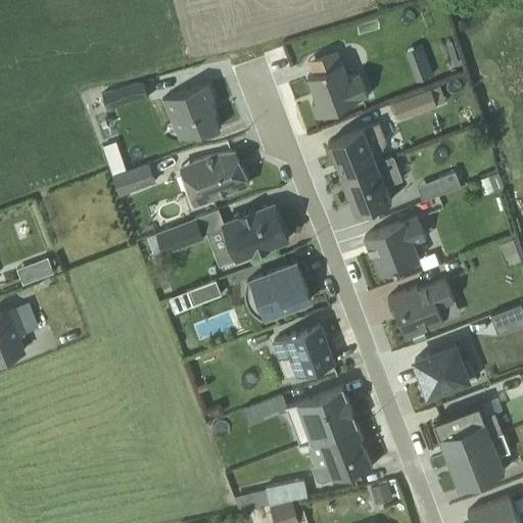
[(406,45),(418,75),(434,68),(423,38),(406,45)]
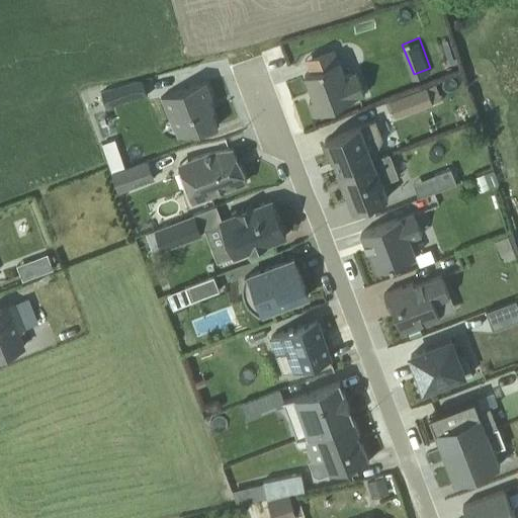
[(317,110),(347,98),(347,99),(364,92),(356,71),(344,75),(332,45),(306,55),(311,69),(307,70),(316,93),(311,95),(317,110)]
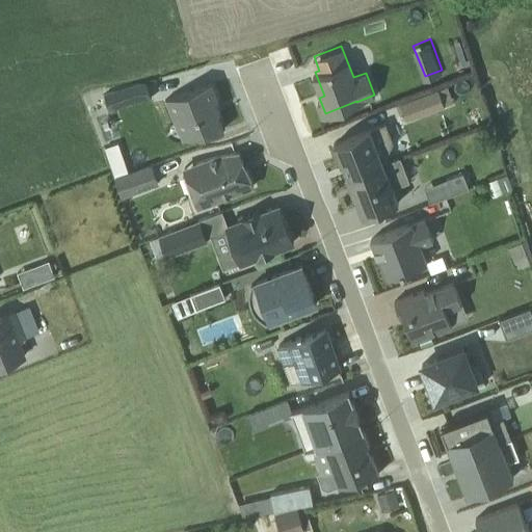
[(104,88),(109,107),(150,95),(144,76),(104,88)]
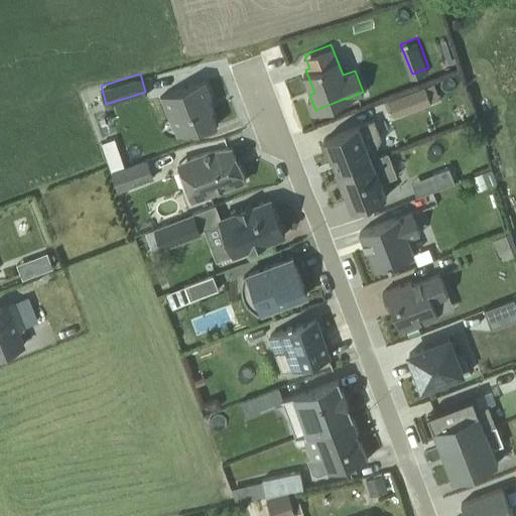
[(389,92),(396,113),(440,98),(433,77),(389,92)]
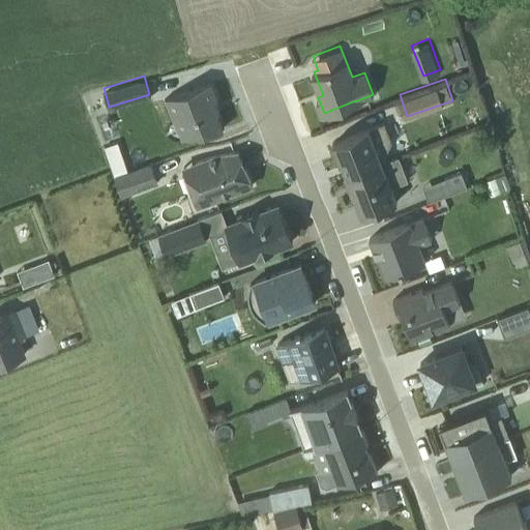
[(212,80),(166,97),(181,141),(226,124),(215,96),(218,95),(212,80)]
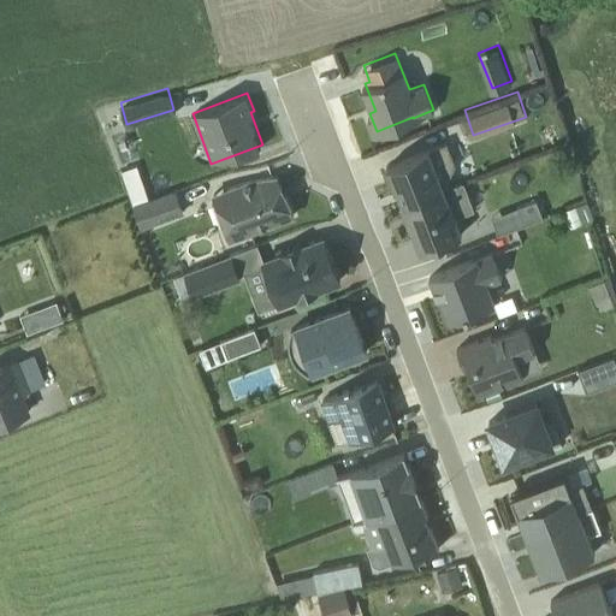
[(388,163),(403,203),(449,187),(445,176),(454,163),(446,140),(388,163)]
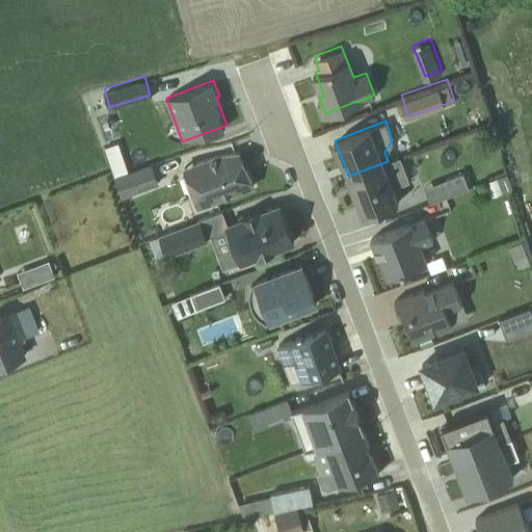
[(240,150),(183,171),(196,207),(254,185),(240,150)]
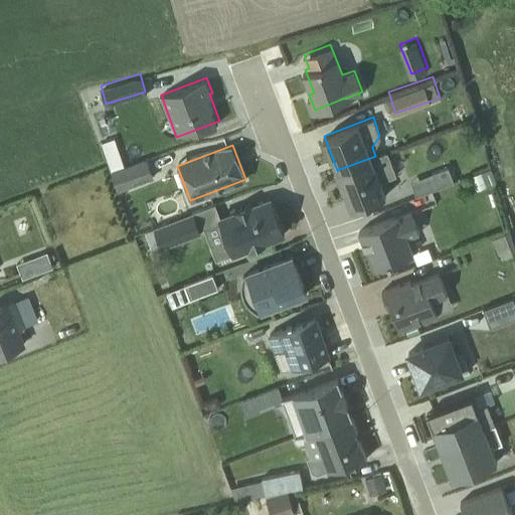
[(337,170),(351,206),(389,191),(383,178),(397,173),(388,150),(375,156),(337,170)]
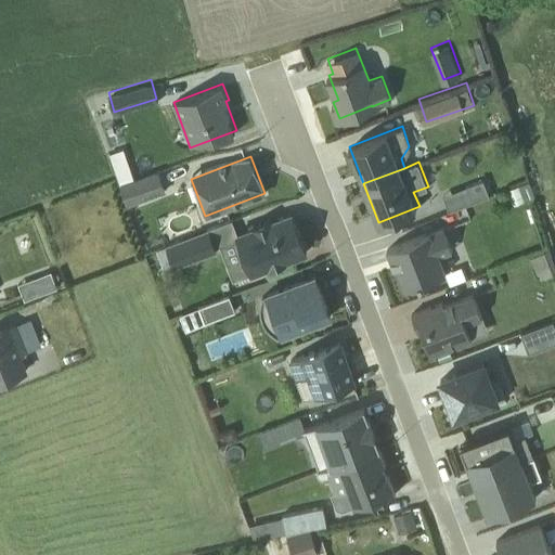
[(147,172),(144,163),(114,172),(117,182),(147,172)]
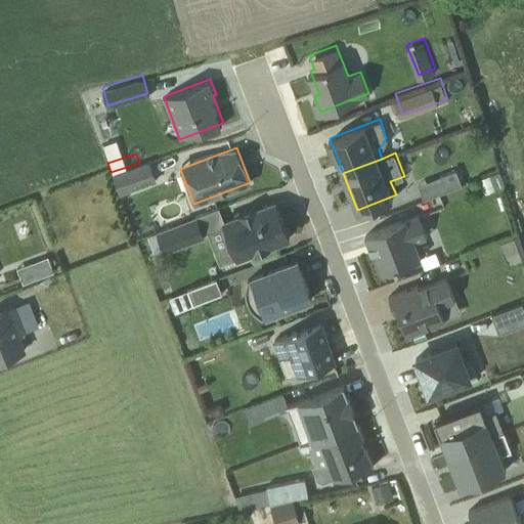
[(156,183),(148,164),(112,177),(119,197),(156,183)]
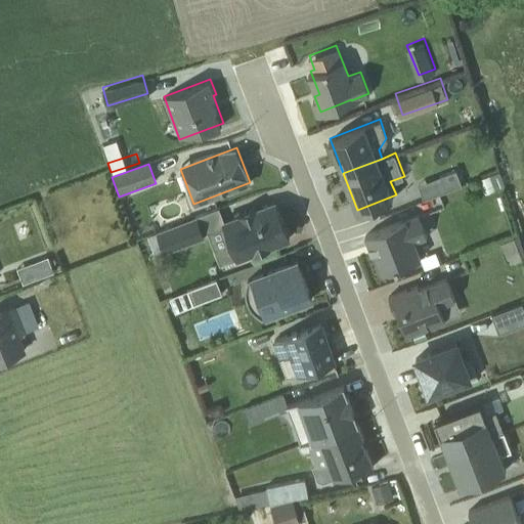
[(423,191),(462,183),(459,168),(420,176),(423,191)]
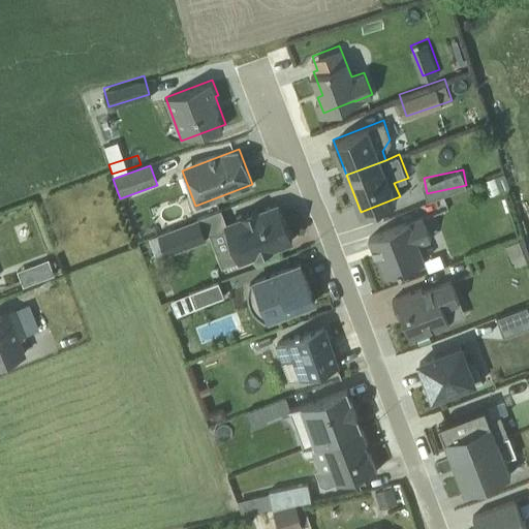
[(499,189),(494,177),(484,181),(489,194),(499,189)]
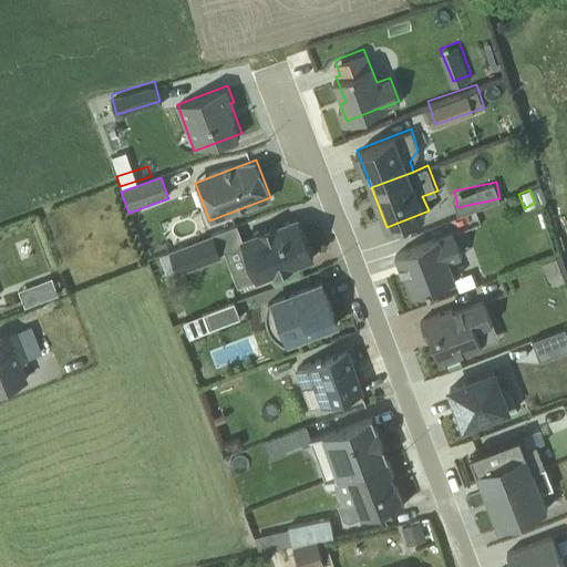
[(255,281),(312,259),(297,219),(239,241),(255,281)]
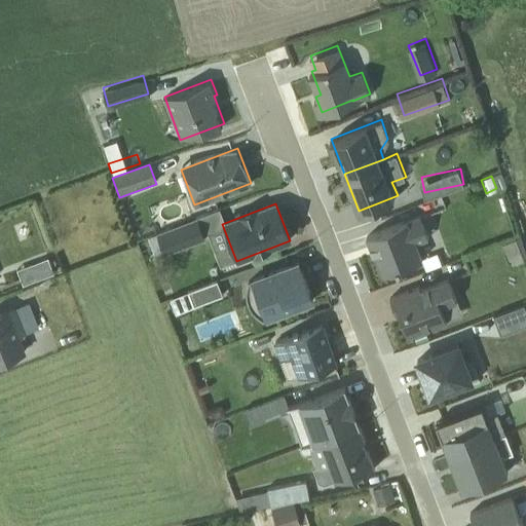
[(422,257),(417,243),(425,240),(416,218),(371,235),(385,271),(422,257)]
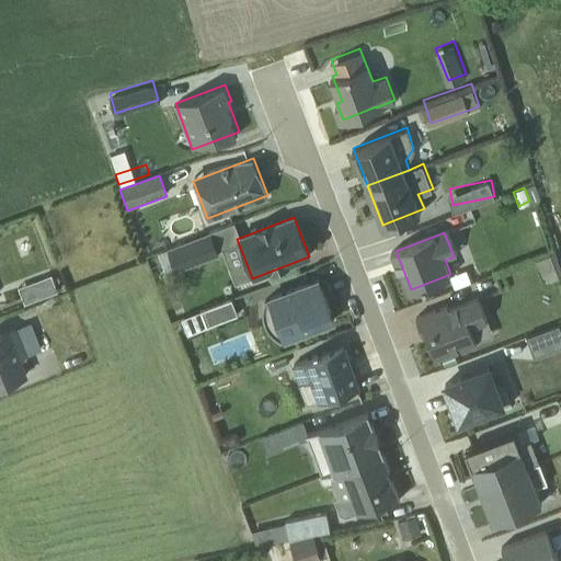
[(210,235),(167,250),(174,272),(218,255),(210,235)]
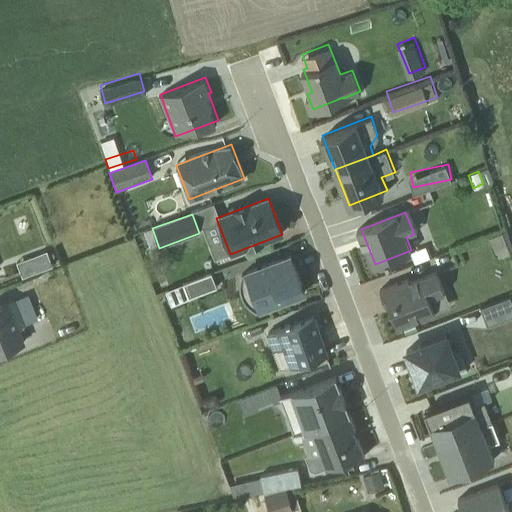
[(46,252),(15,264),(21,280),(52,268),(46,252)]
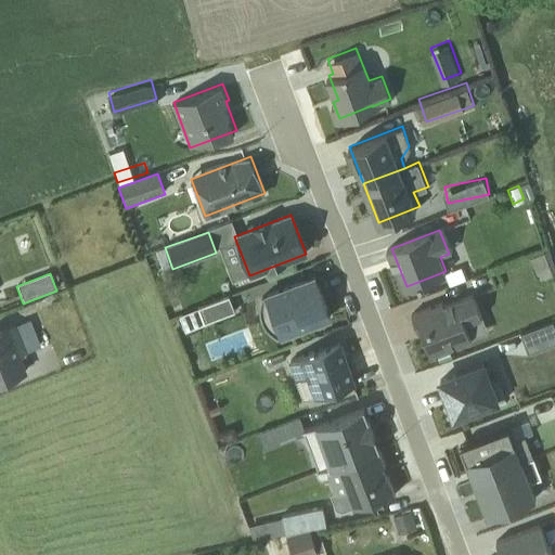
[(331,320),(314,279),(262,298),(260,312),(262,323),(269,335),(279,340),(331,320)]
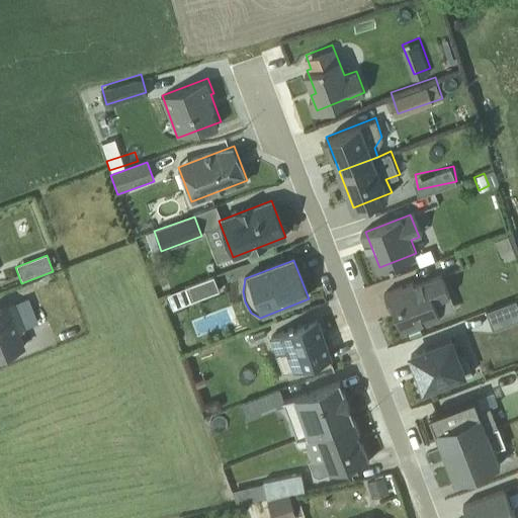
[(384,293),(399,331),(438,316),(433,301),(450,294),(441,271),(384,293)]
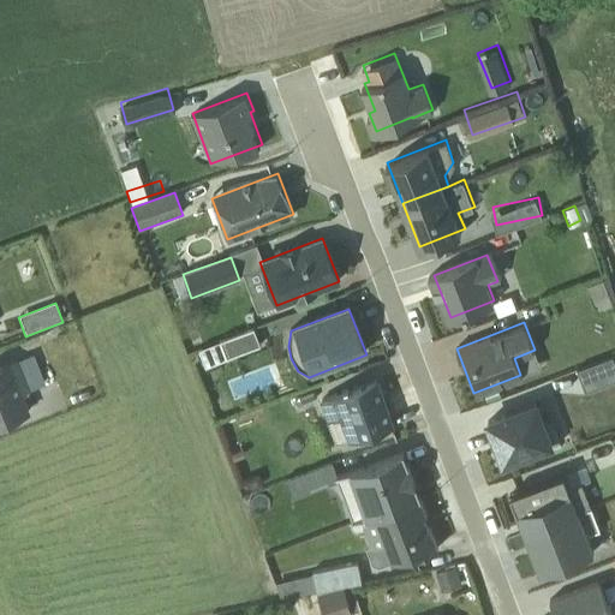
[(252,329),(220,342),(228,360),(260,347),(252,329)]
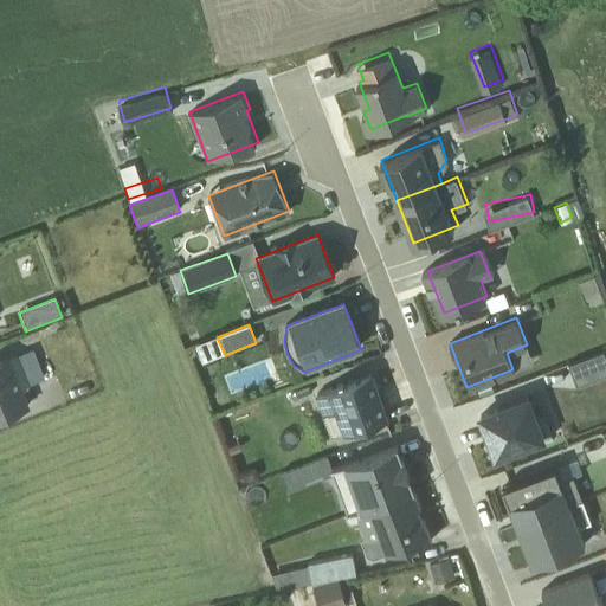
[(605,343),(571,358),(579,378),(605,366),(605,343)]
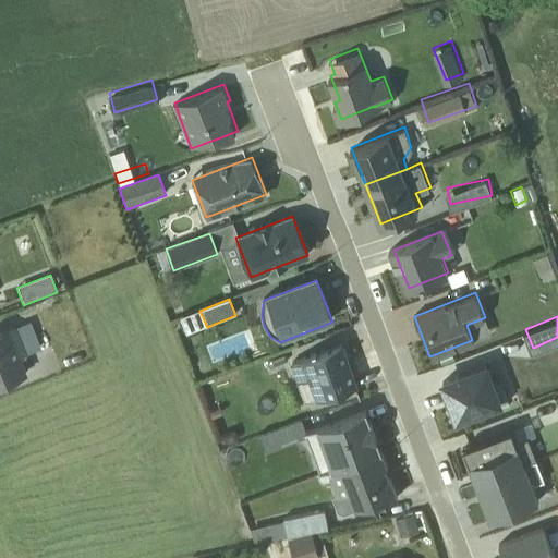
[(36,319),(0,334),(0,383),(26,373),(21,359),(40,350),(34,332),(40,329),(36,319)]
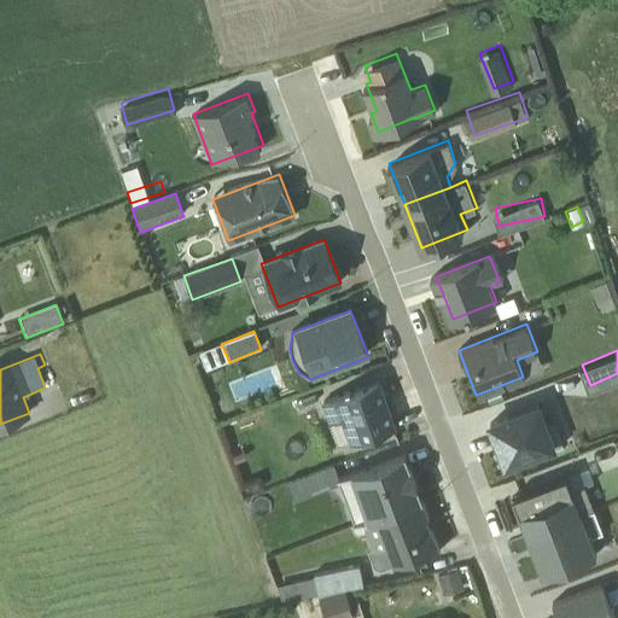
[(349,444),(395,427),(378,383),(321,406),(328,426),(340,421),(349,444)]
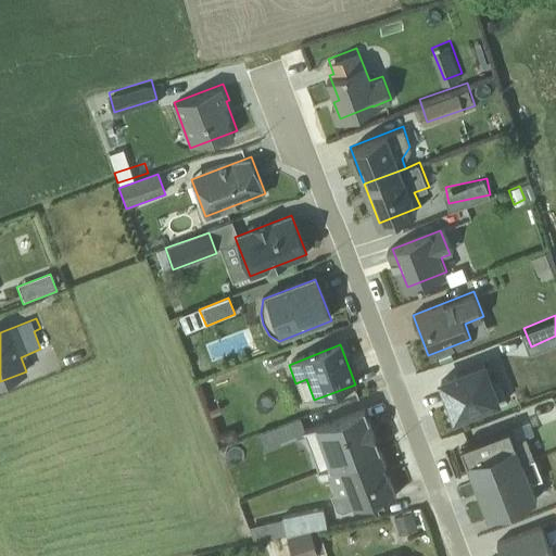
[(483,362),(440,379),(455,419),(507,399),(498,377),(491,380),(483,362)]
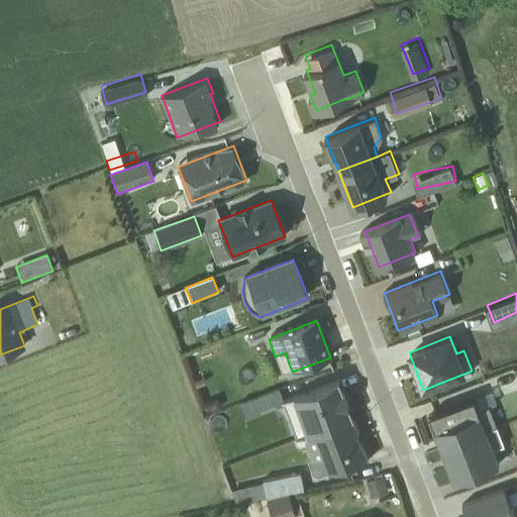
[(503,369),(498,356),(486,362),(490,374),(503,369)]
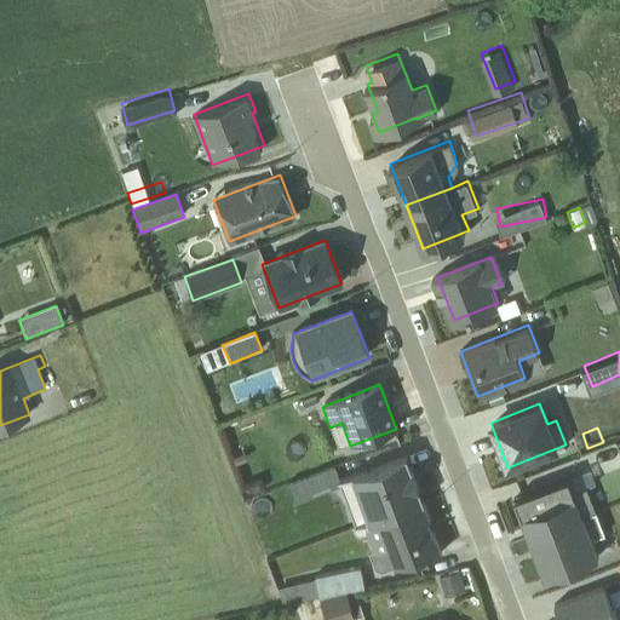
[(420,504),(402,457),(336,482),(354,529),(363,526),(420,504)]
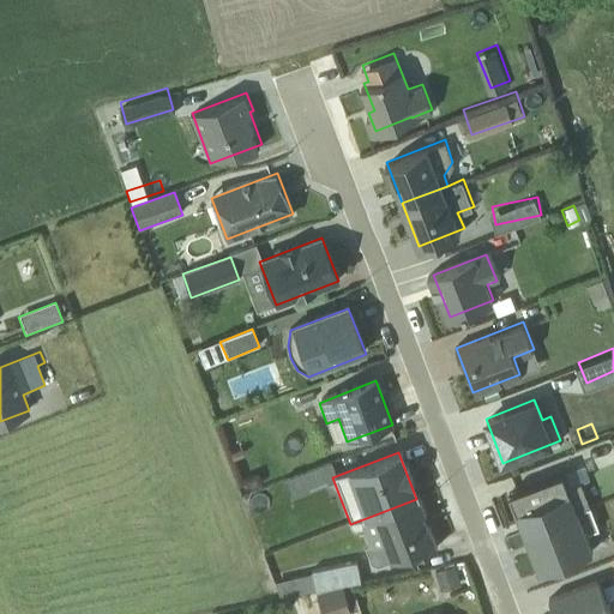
[(522,531),(591,505),(581,480),(566,486),(560,470),(506,491),(522,531)]
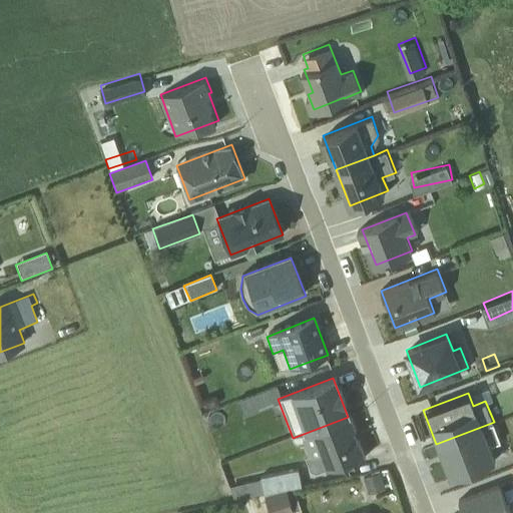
[(364,457),(348,417),(301,435),(309,458),(322,453),(327,467),(342,461),(344,465),(364,457)]
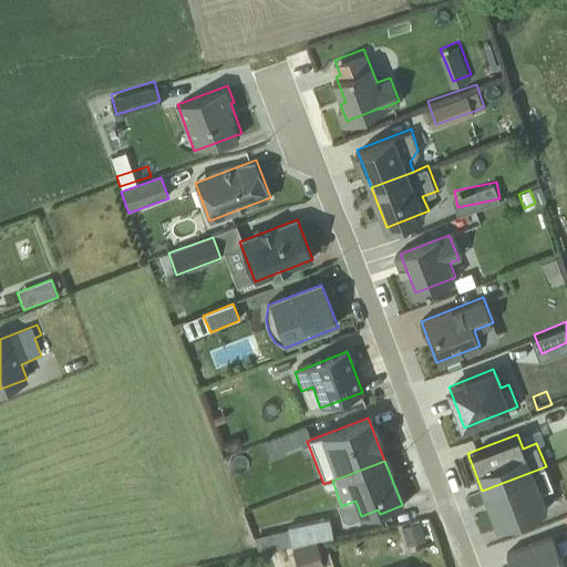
[(546,466),(482,491),(496,527),(547,507),(542,493),(554,488),(546,466)]
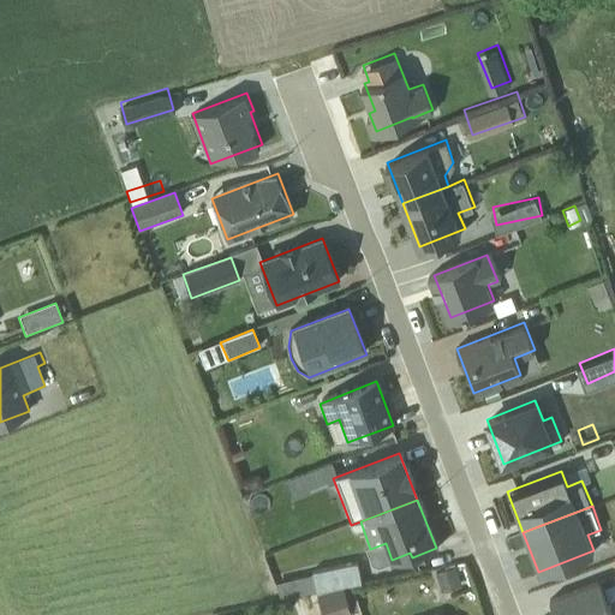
[(288,597),(362,581),(357,563),(312,573),(312,578),(286,584),(288,597)]
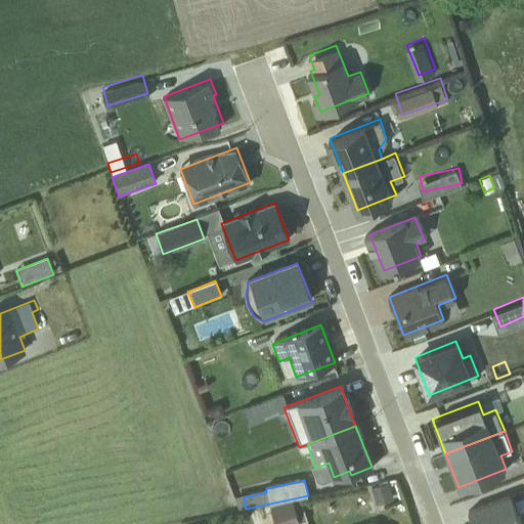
[(392,498),(387,483),(370,489),(377,505),(392,498)]
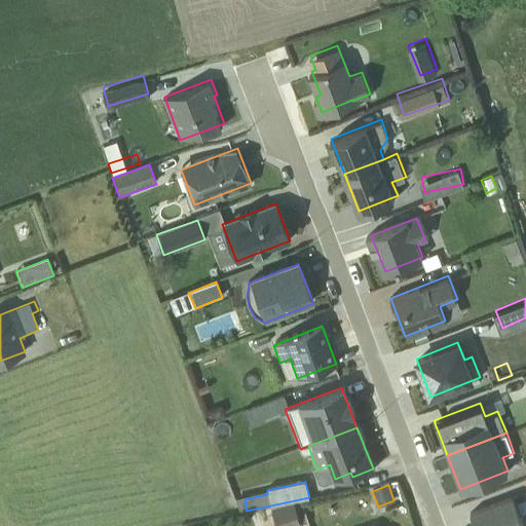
[(522,525),(512,498),(471,515),(474,525),(522,525)]
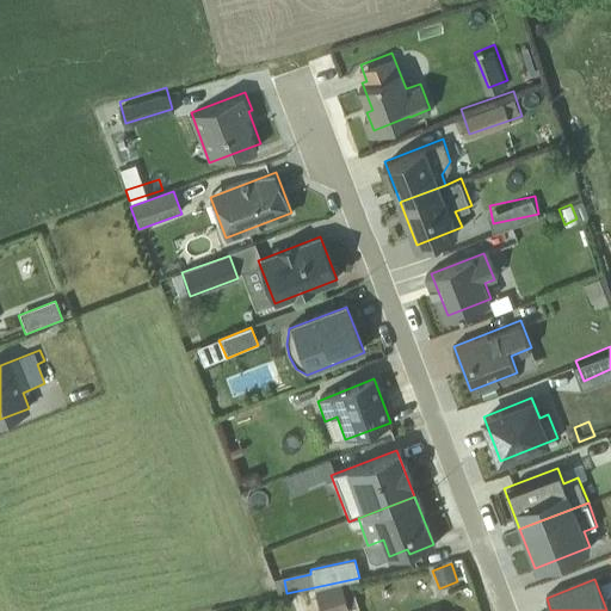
[(320,610),(347,610),(350,610),(340,586),(314,596),(320,610)]
